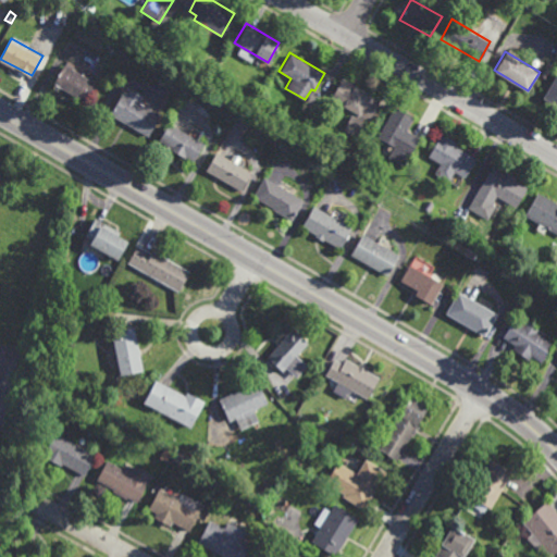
[(85,99),(77,95),(77,94),(54,79),(65,60),(89,74),(89,75),(96,79),(85,99)]
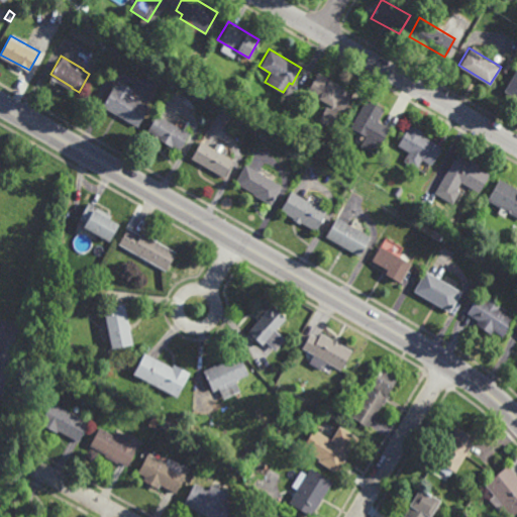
[(506,72),(502,70),(507,63),(511,66),(506,72)]
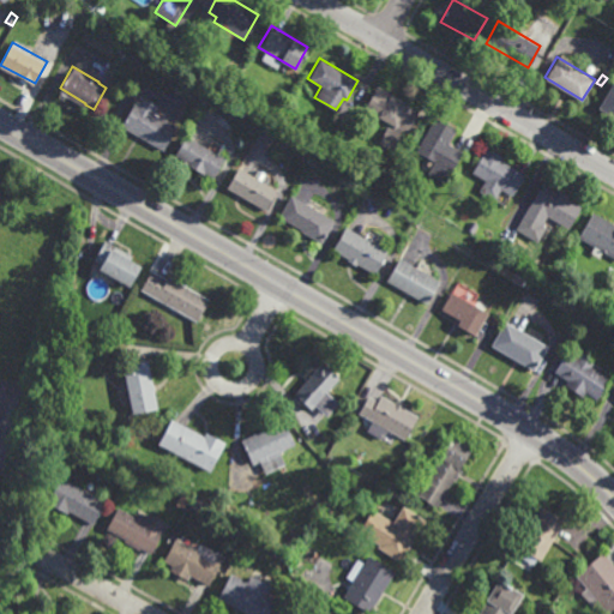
[(613,116),(599,108),(613,82),(613,116)]
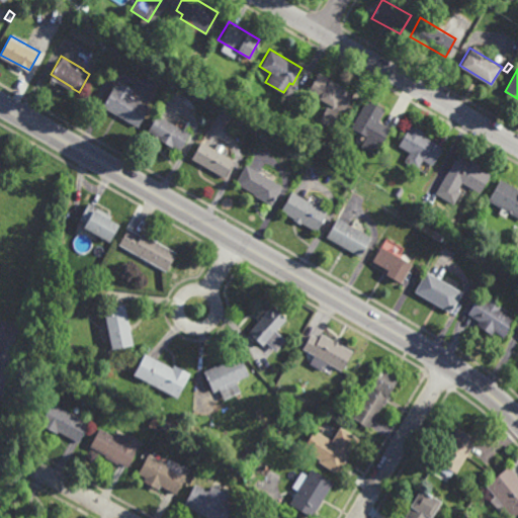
[(342,113),(340,113),(332,127),(320,120),(327,106),(332,108),(333,105),(318,97),(319,96),(308,90),(318,73),(345,88),(344,89),(352,94),(342,113)]
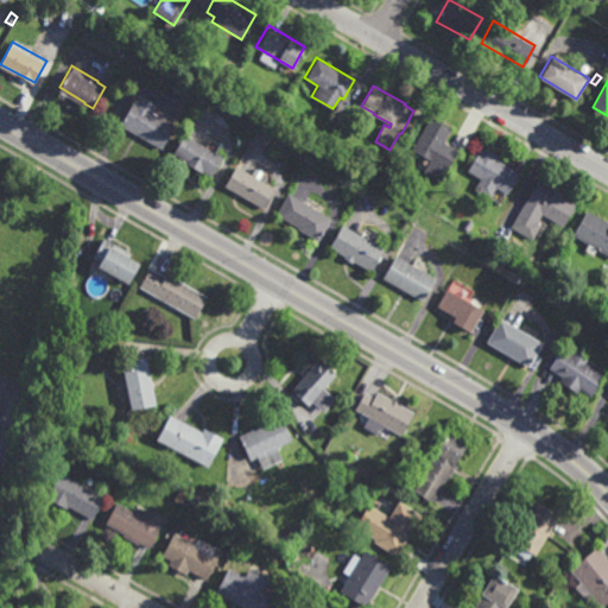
[(158,101),(153,109),(177,122),(164,146),(121,122),(135,99),(138,100),(141,92),(158,101)]
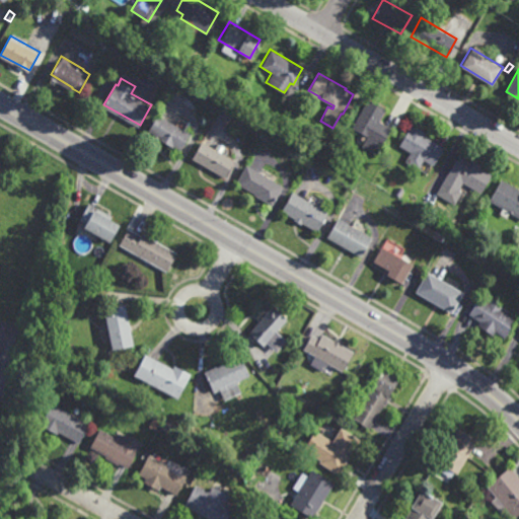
[(376,155),(361,146),(366,136),(352,128),(367,98),(385,108),(378,121),(391,128),(376,155)]
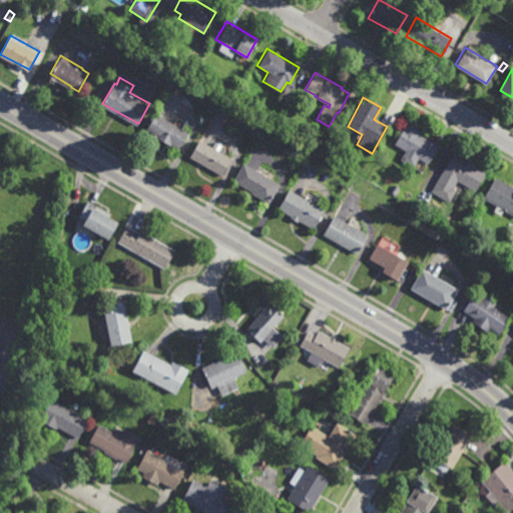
[(175,147),(169,143),(168,145),(158,139),(159,137),(154,134),(155,132),(148,127),(156,113),(185,131),(175,147)]
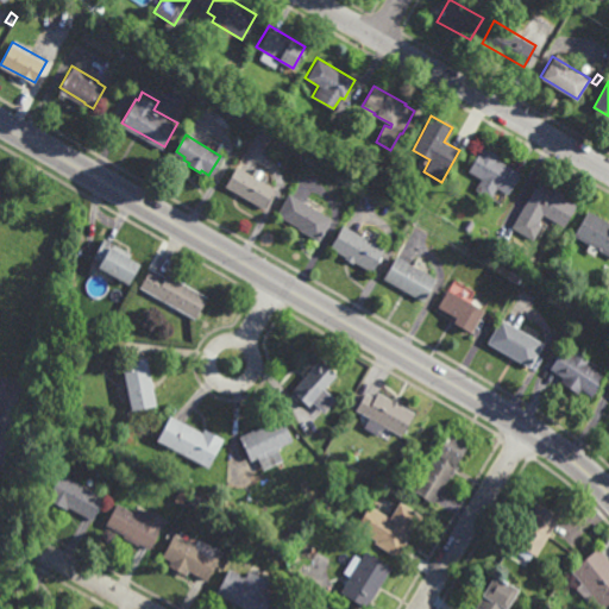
[(507,195),(496,188),(490,199),(473,188),(477,183),(464,176),(483,144),(502,156),(500,161),(521,173),(507,195)]
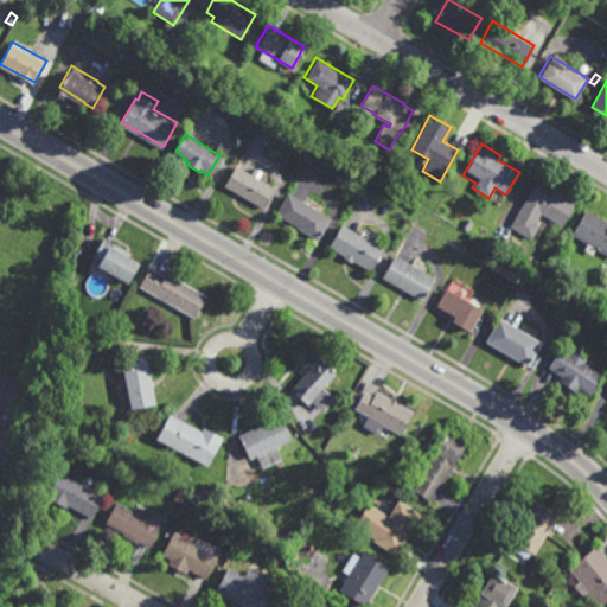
[(249,174),(254,166),(262,171),(257,179),(272,187),(260,208),(221,184),(232,164),(249,174)]
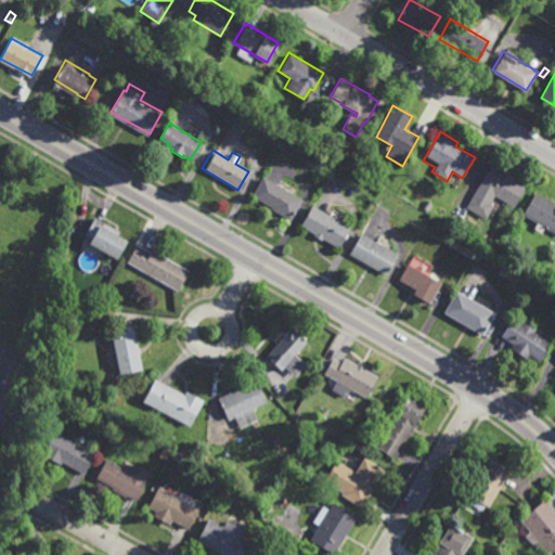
[(514,206),(494,194),(486,210),(469,201),(489,166),(526,186),(514,206)]
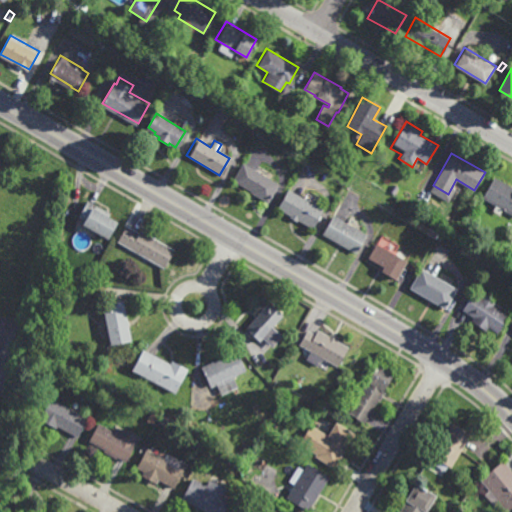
[(266,203),(248,193),(249,191),(231,180),(241,162),(277,183),(266,203)]
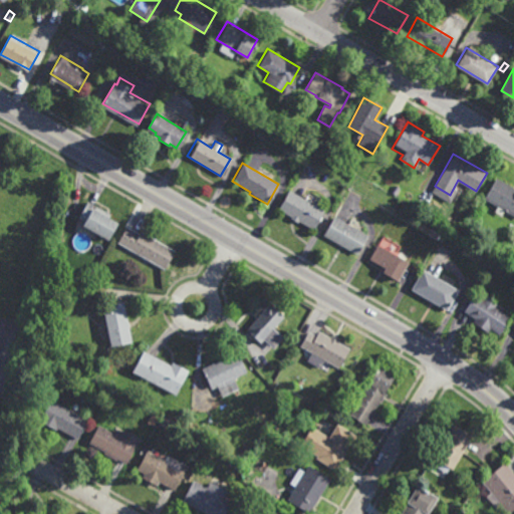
[(513,216),(483,199),(496,177),(513,187),(513,216)]
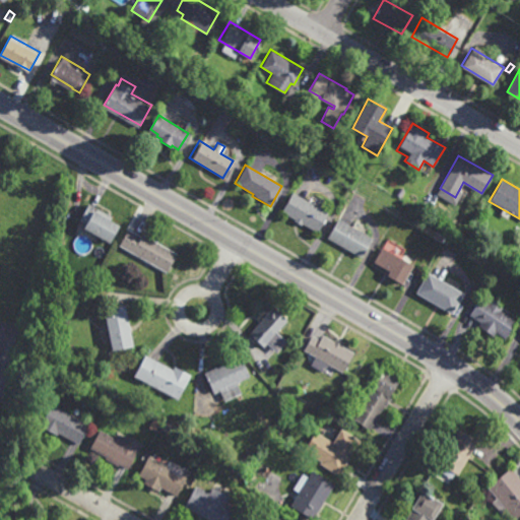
[(400,199),(394,195),(399,187),(405,190),(400,199)]
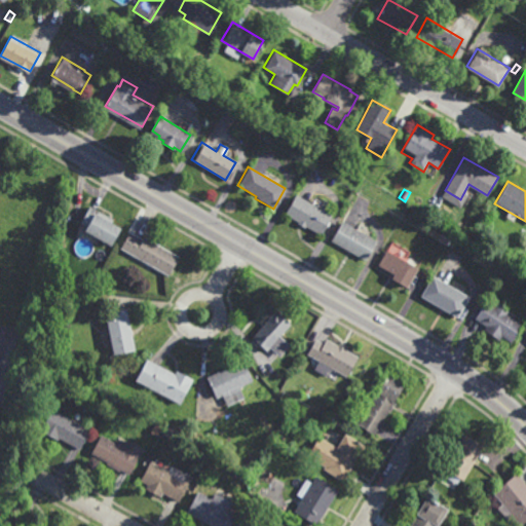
[(318,234),(304,226),(303,227),(295,222),(296,222),(283,214),(295,194),(330,215),(318,234)]
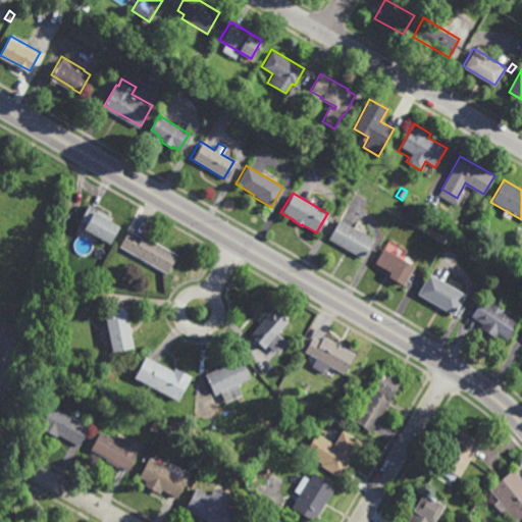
[(111,243),(85,227),(87,224),(80,219),(89,202),(116,218),(115,221),(121,224),(111,243)]
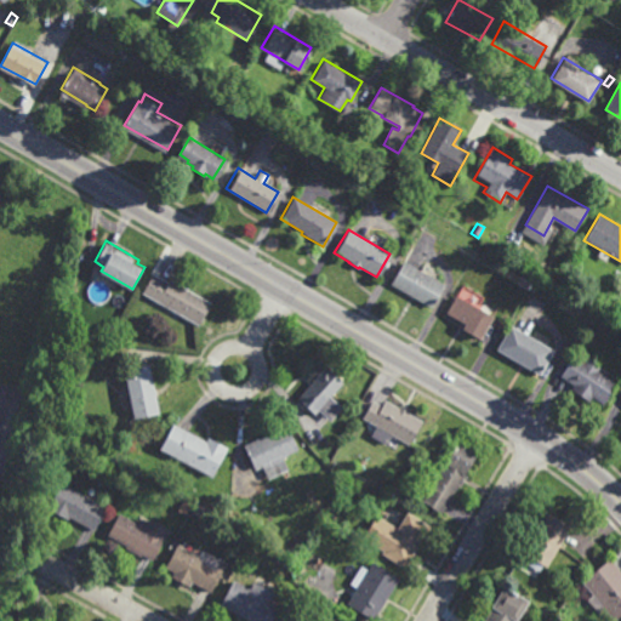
[(519,255),(513,252),(518,244),(524,248),(519,255)]
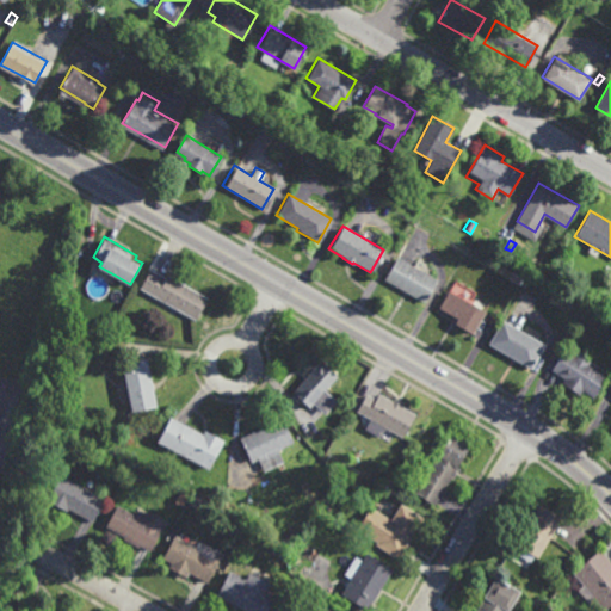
[(421,302),(382,279),(395,255),(434,278),(421,302)]
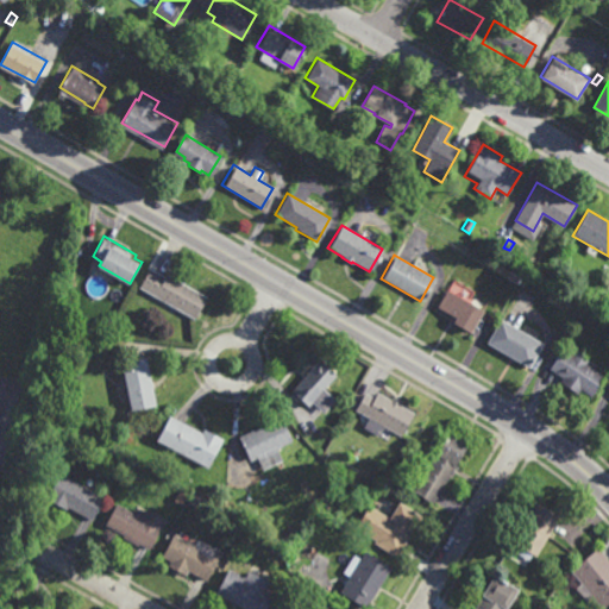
[(167,277),(169,272),(188,284),(187,286),(205,296),(193,318),(139,288),(150,268),(167,277)]
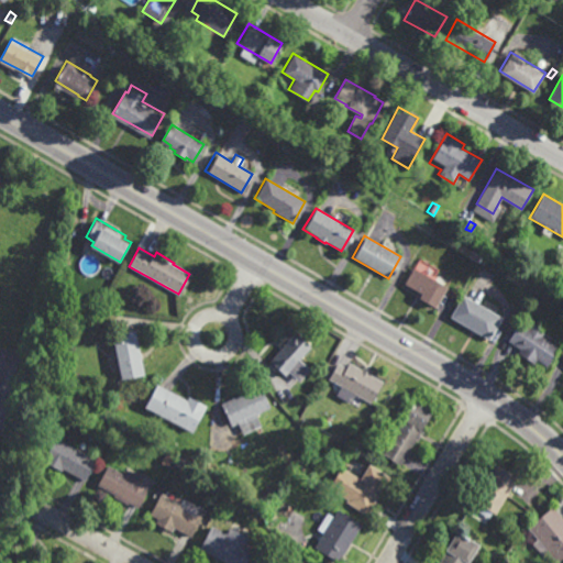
[(433,309),(416,298),(419,293),(403,284),(412,267),(445,287),(433,309)]
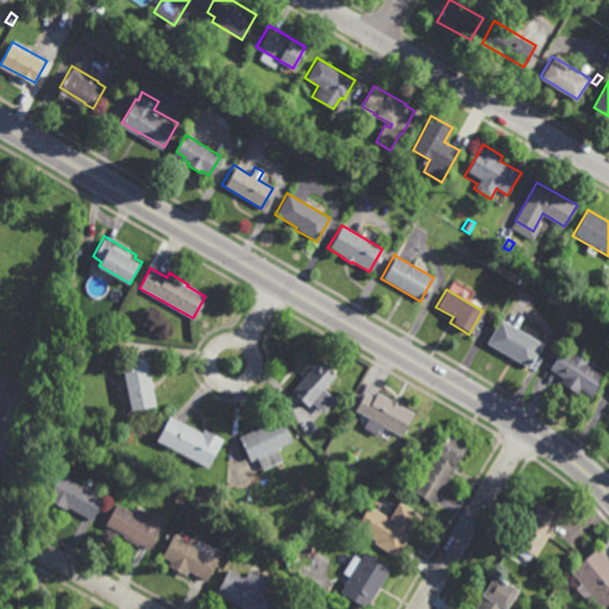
[(551,303),(546,299),(551,290),(557,294),(551,303)]
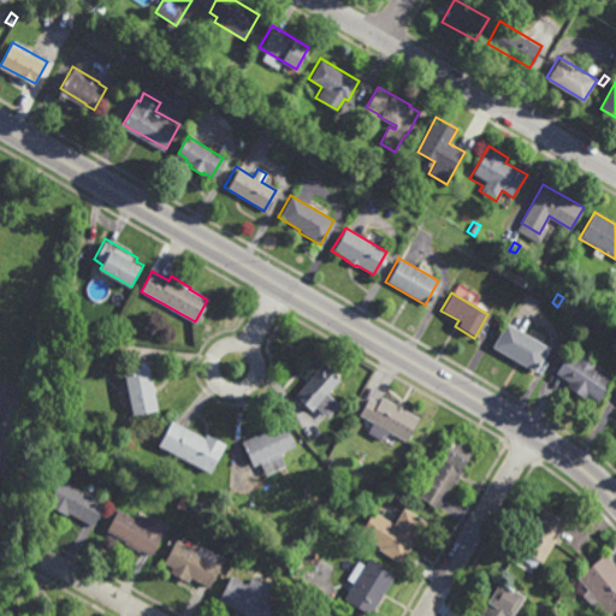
[(535,372),(492,347),(505,323),(549,348),(535,372)]
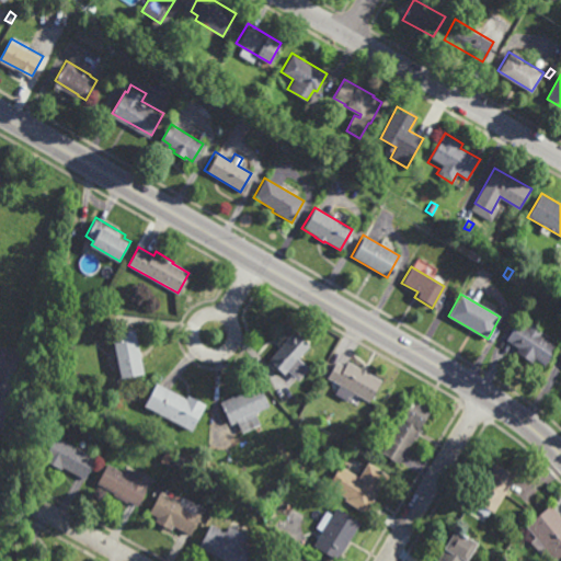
[(545,365),(535,358),(533,363),(516,352),(518,348),(506,340),(523,313),(531,319),(529,322),(542,331),(540,334),(558,345),(545,365)]
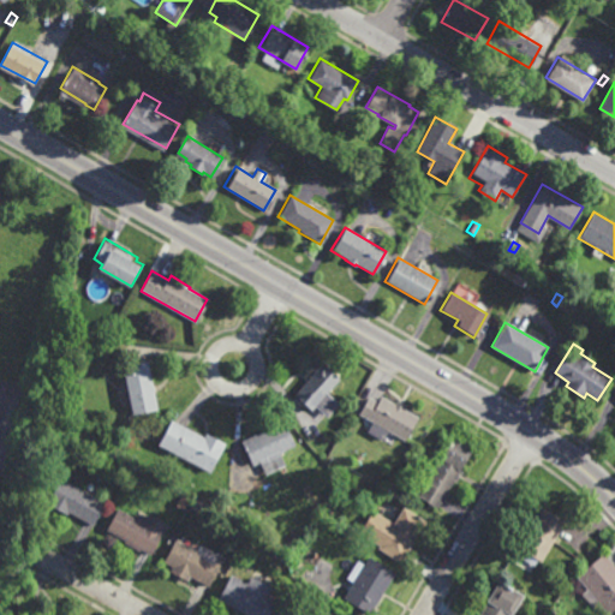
[(160,410),(135,415),(124,364),(150,359),(160,410)]
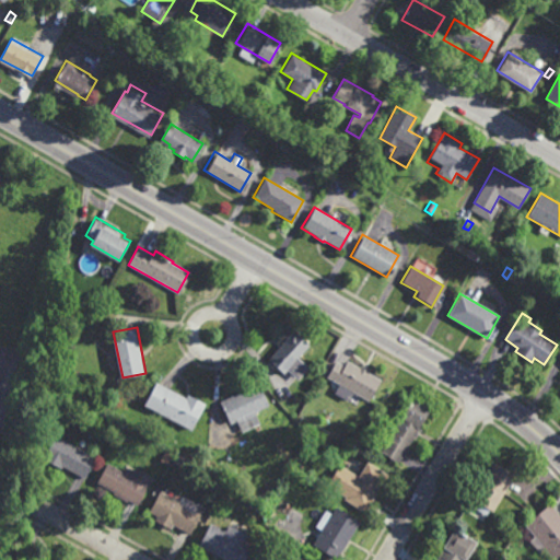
[(295,380),(287,371),(282,375),(265,359),(292,329),(310,346),(298,358),(307,366),(295,380)]
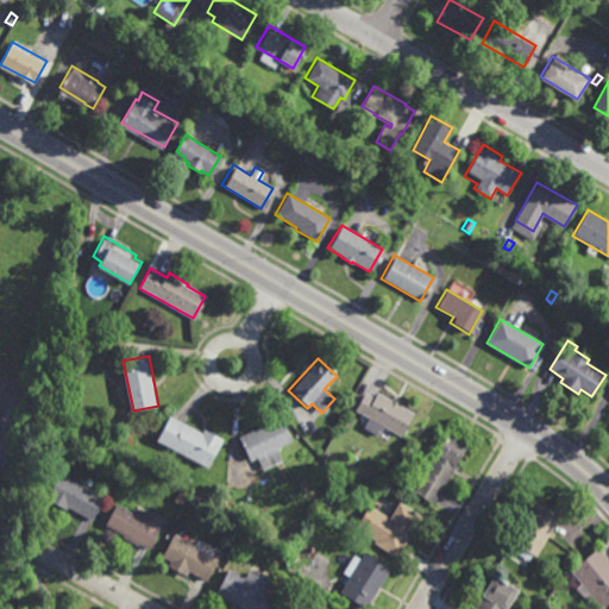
[(414,413),(400,437),(384,427),(380,438),(363,428),(368,419),(353,410),(364,391),(374,397),(376,391),(414,413)]
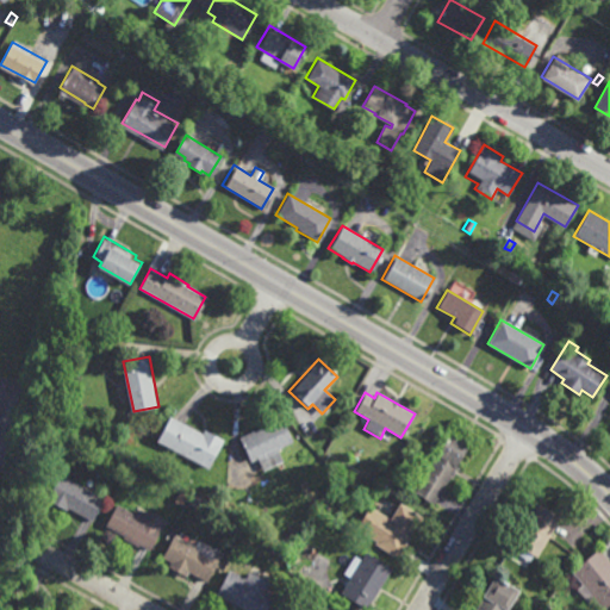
[(199,433),(201,429),(222,440),(205,470),(184,456),(185,455),(159,441),(172,417),(199,433)]
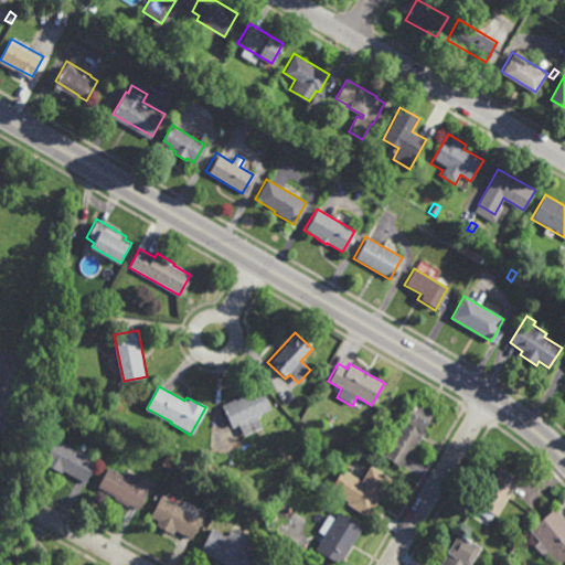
[(260,427),(241,437),(235,425),(230,427),(220,405),(259,386),(269,408),(255,416),(260,427)]
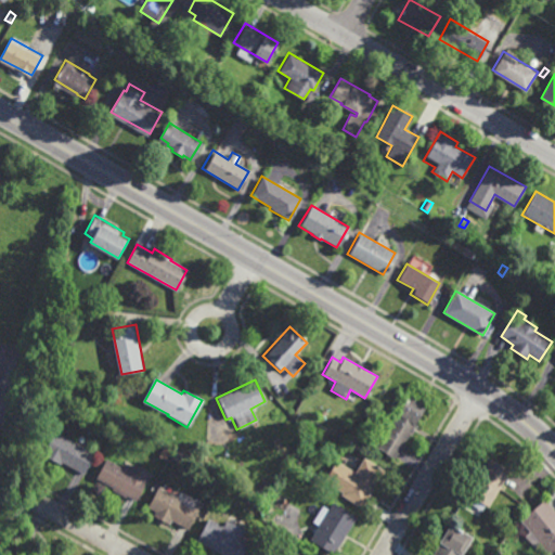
[(395,459),(376,448),(408,395),(426,405),(395,459)]
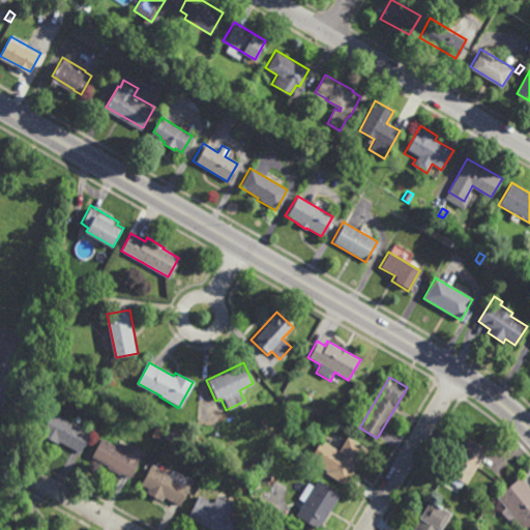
[(81,452),(61,441),(59,444),(41,434),(53,411),(91,433),(81,452)]
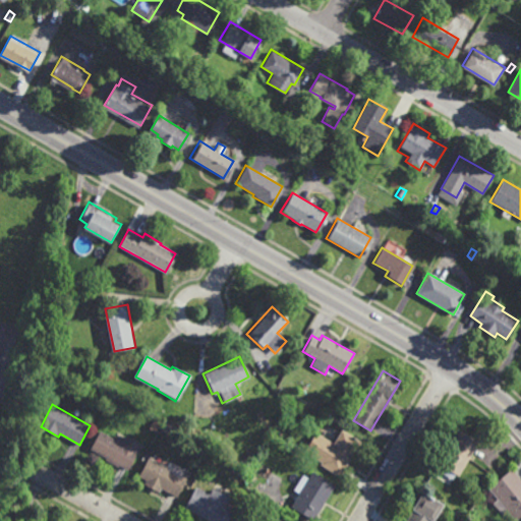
[(341,420),(329,411),(332,406),(345,415),(341,420)]
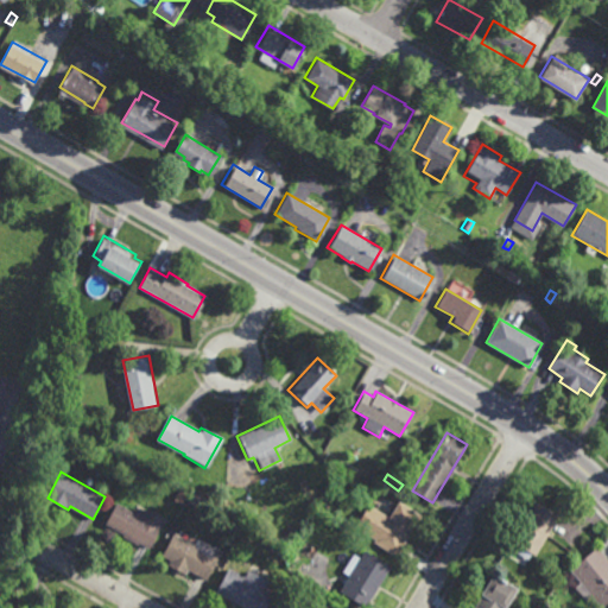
[(534,556),(532,553),(529,561),(510,550),(514,542),(513,540),(517,534),(514,533),(525,517),(526,518),(537,500),(559,514),(534,556)]
